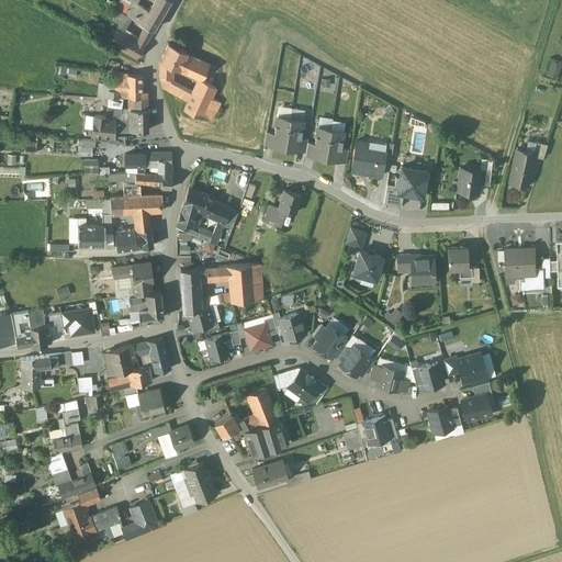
[(120,0),(115,8),(133,18),(139,6),(138,4),(141,0),(120,0)]
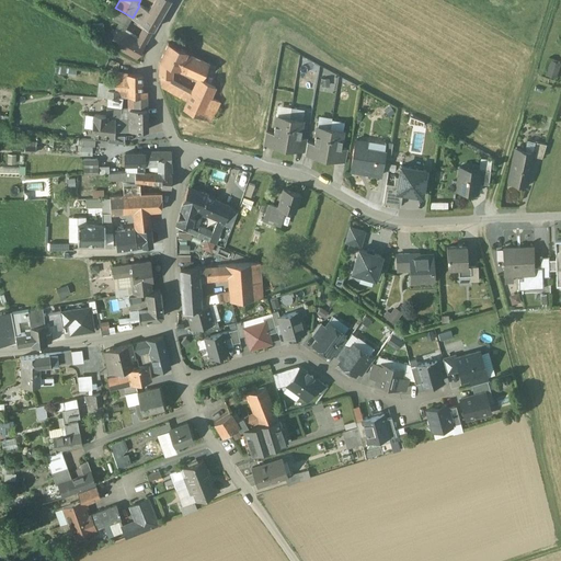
[(147,10),(139,6),(133,18),(140,21),(147,10)]
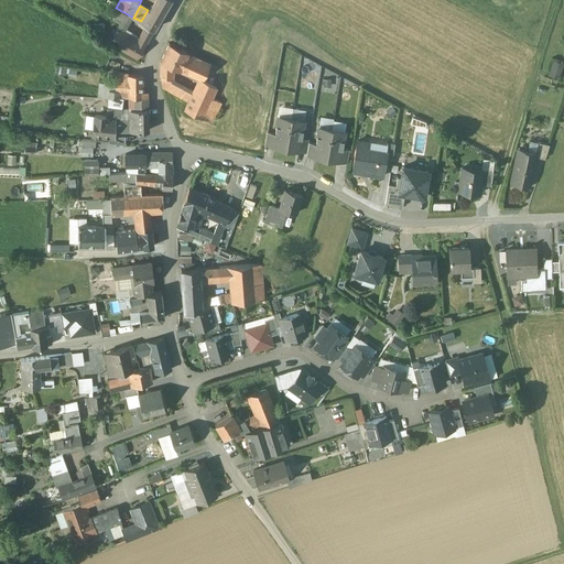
[(163,13),(152,7),(149,11),(148,10),(141,21),(144,23),(154,29),(163,13)]
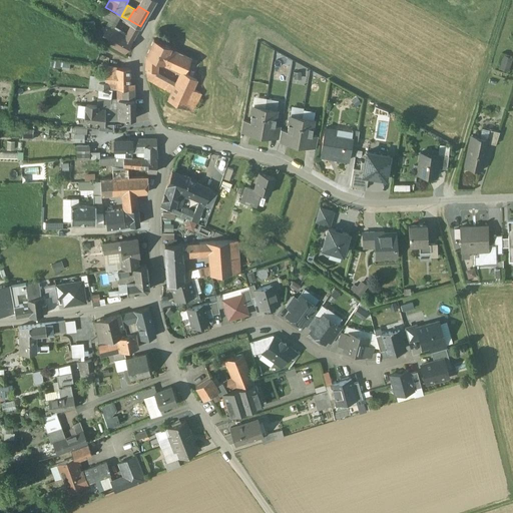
[(114,13),(106,27),(109,29),(117,14),(114,12),(114,13)]
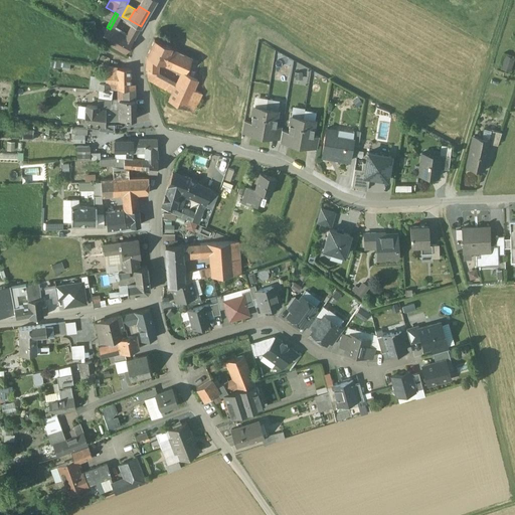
[(141,26),(132,21),(130,25),(132,26),(131,28),(132,30),(137,33),(141,26)]
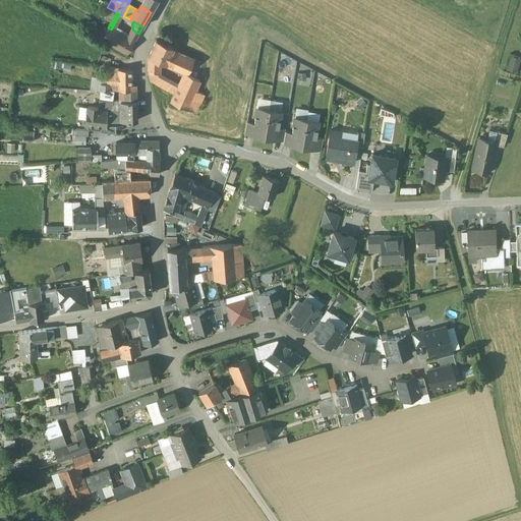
[(97,22),(87,23),(87,33),(101,40),(104,33),(98,30),(97,22)]
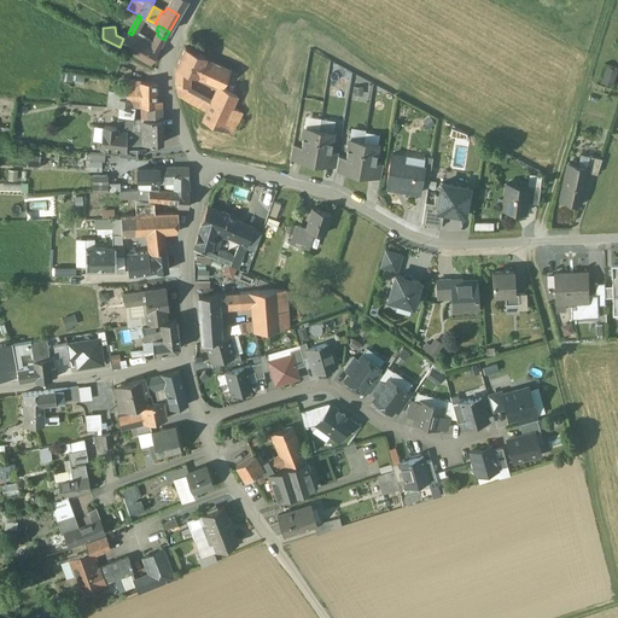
[(132,35),(128,33),(120,47),(127,51),(135,36),(132,35)]
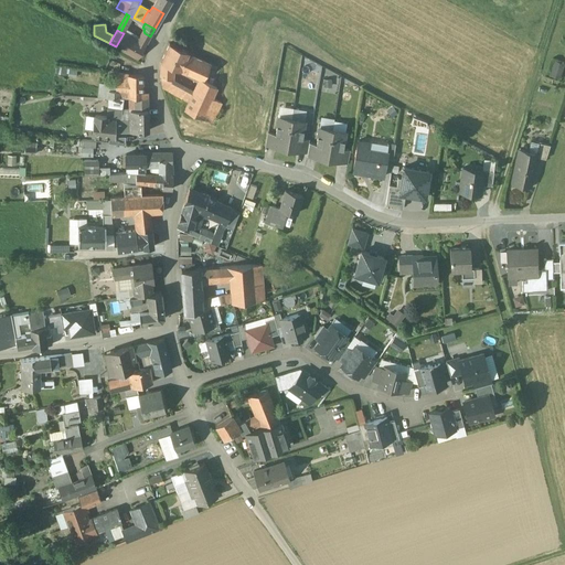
[(144,31),(138,41),(145,45),(150,36),(145,33),(144,31)]
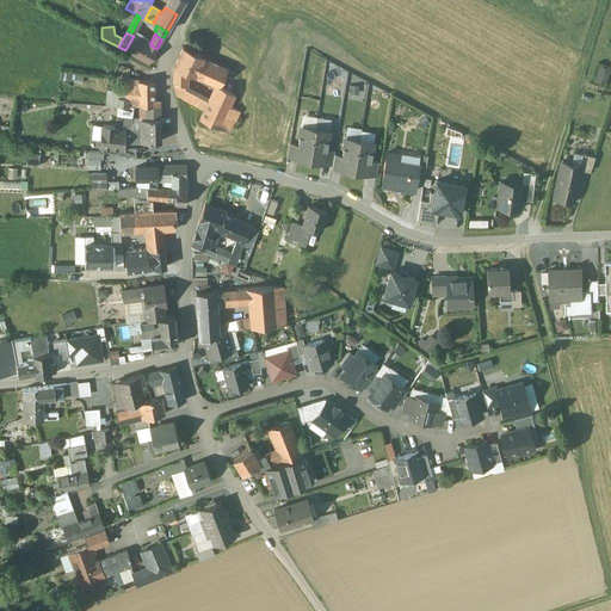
[(149,44),(134,36),(125,50),(149,63),(156,49),(149,44)]
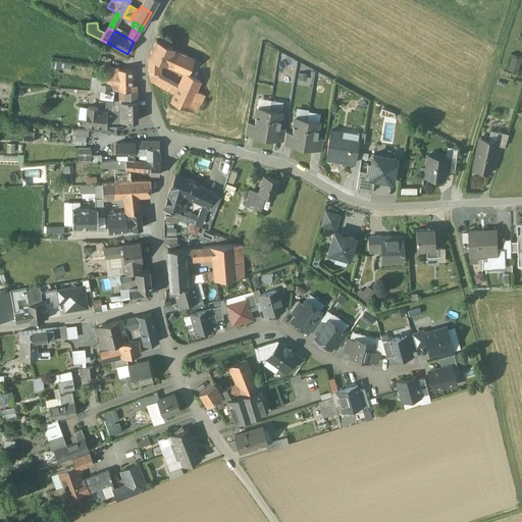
[(174,47),(157,39),(150,55),(172,66),(172,65),(179,51),(174,49),(174,47)]
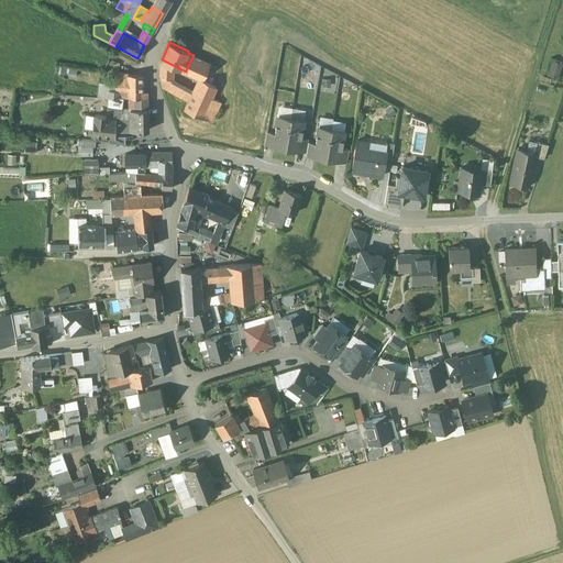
[(211,63),(194,55),(186,70),(200,77),(203,79),(211,63)]
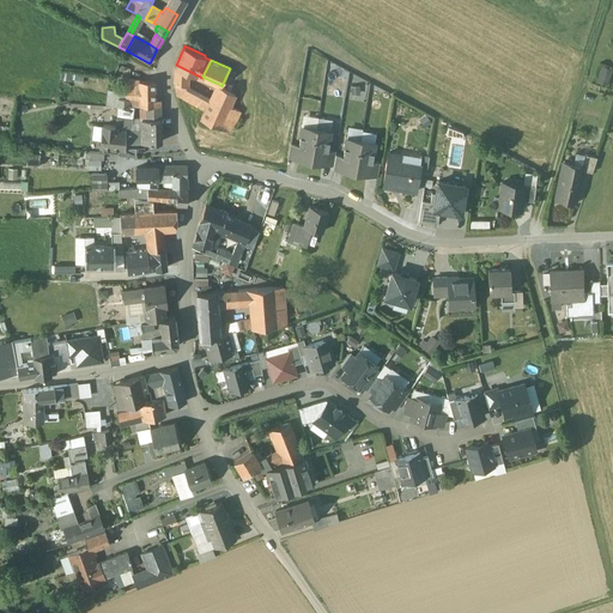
[(608,83),(612,68),(604,66),(599,80),(608,83)]
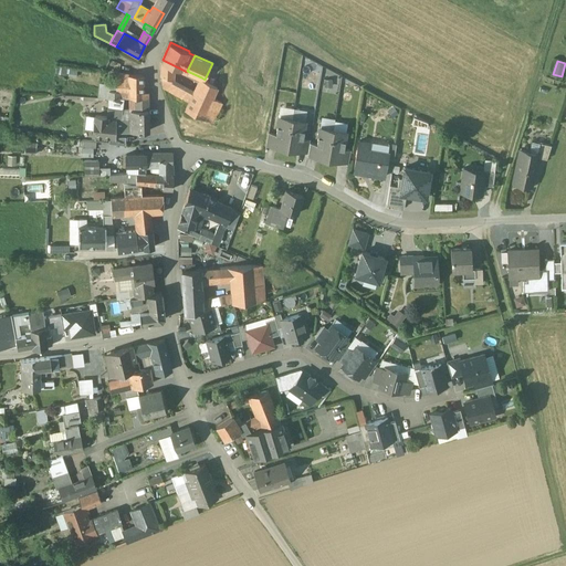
[(144,76),(117,73),(116,85),(115,91),(119,91),(130,93),(130,97),(148,98),(148,92),(143,92),(144,76)]
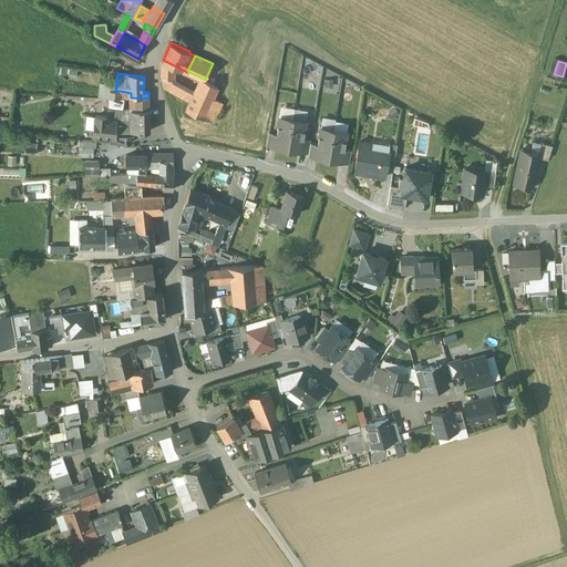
[(172,78),(162,73),(164,85),(171,90),(176,80),(172,78)]
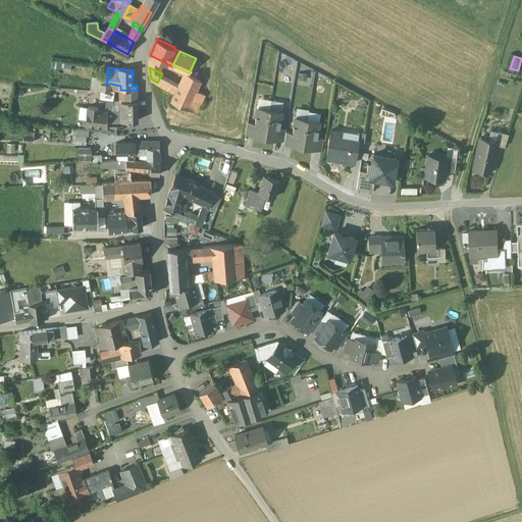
[(189,73),(186,71),(179,85),(175,94),(172,102),(188,109),(194,96),(196,90),(201,80),(189,73)]
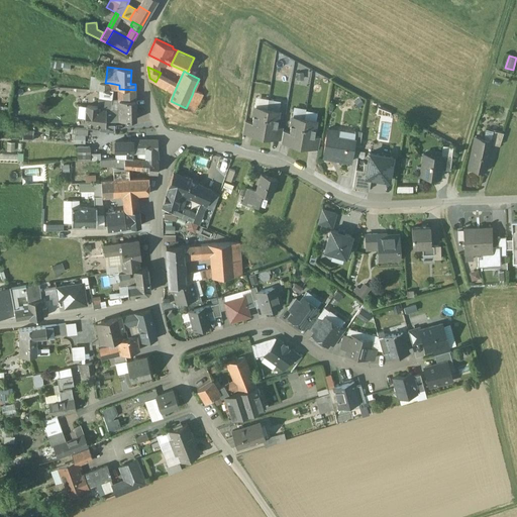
[(178,84),(161,73),(156,82),(174,93),(178,84)]
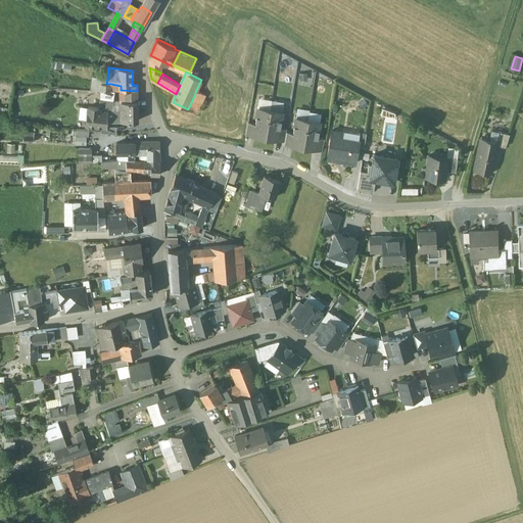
[(110,84),(106,84),(107,79),(93,78),(91,89),(100,91),(110,91),(110,84)]
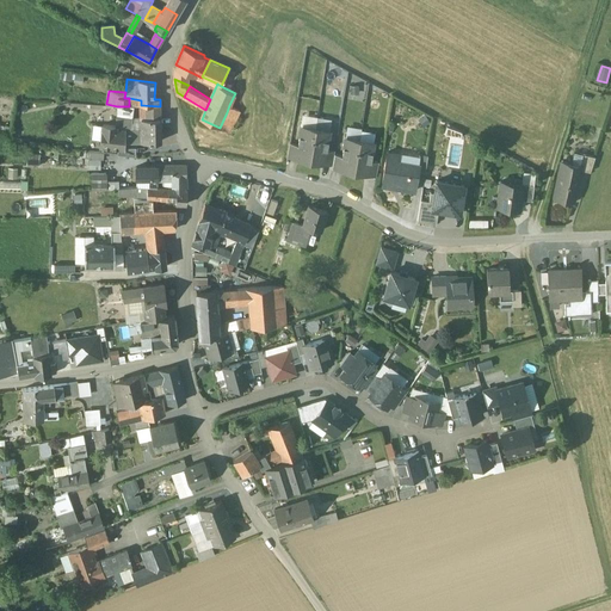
[(160,106),(141,105),(141,119),(160,118),(160,106)]
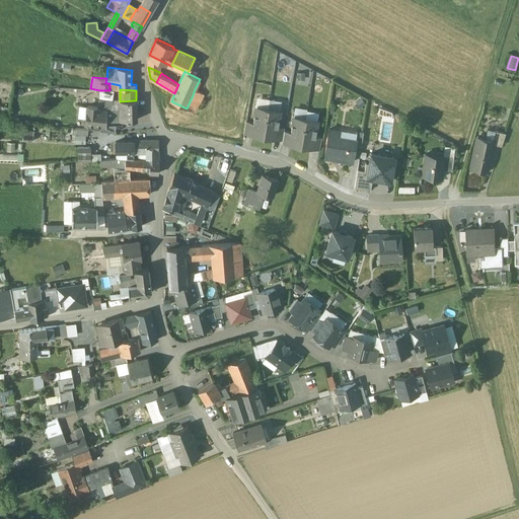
[(204,93),(195,89),(193,95),(202,99),(204,93)]
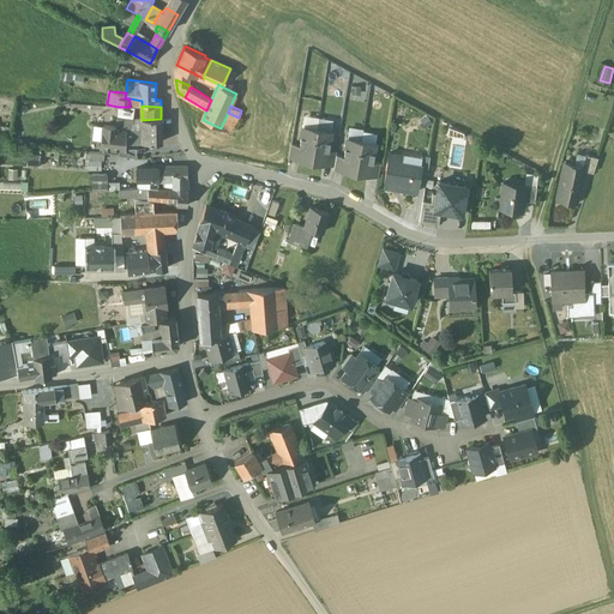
[(115,127),(115,130),(125,131),(130,131),(133,131),(134,107),(130,107),(118,107),(115,127)]
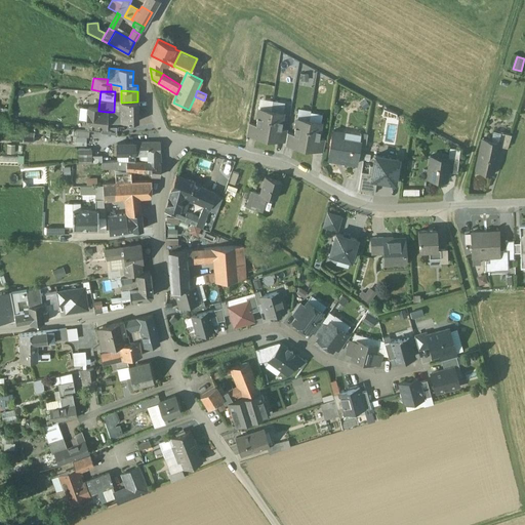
[(204,101),(195,96),(189,110),(198,114),(204,101)]
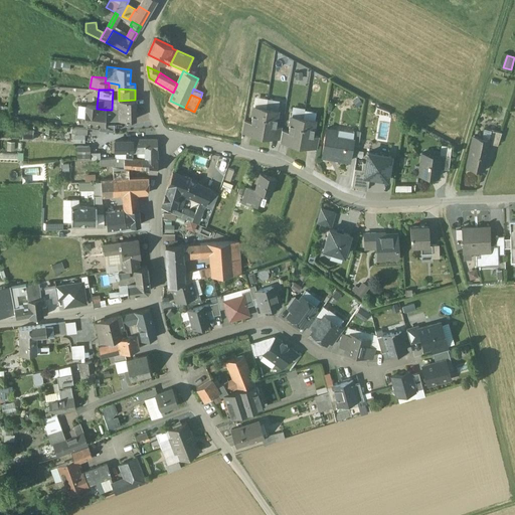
[(135,100),(119,101),(119,110),(119,120),(135,120),(135,100)]
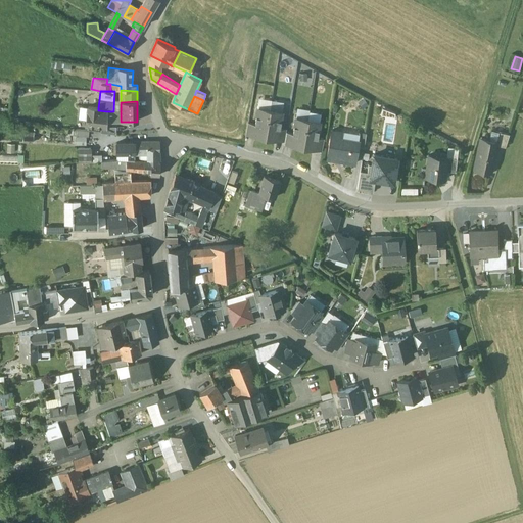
[(106,111),(98,110),(98,108),(88,106),(87,110),(86,110),(86,117),(86,119),(86,125),(88,125),(89,126),(93,127),(93,126),(101,127),(105,127),(105,122),(106,111)]
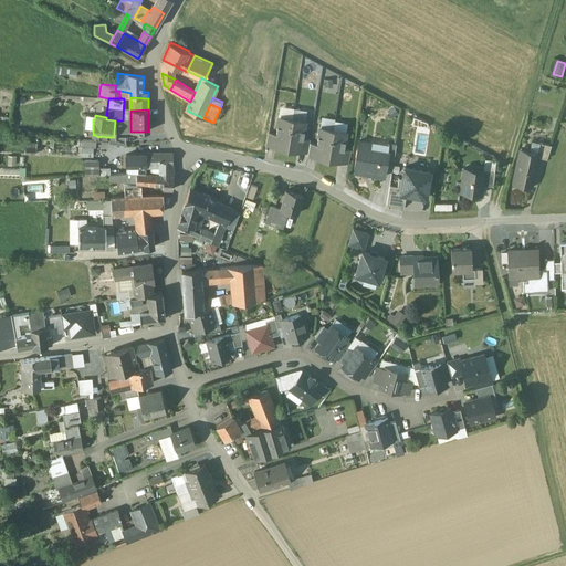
[(305,121),(279,116),(276,134),(274,144),(276,144),(275,147),(299,152),(299,147),(301,148),(303,138),(305,121)]
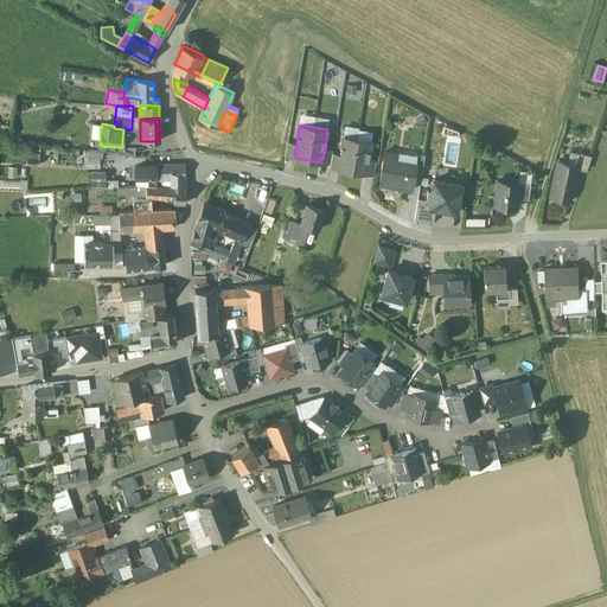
[(131,141),(140,141),(140,129),(132,129),(128,129),(131,141)]
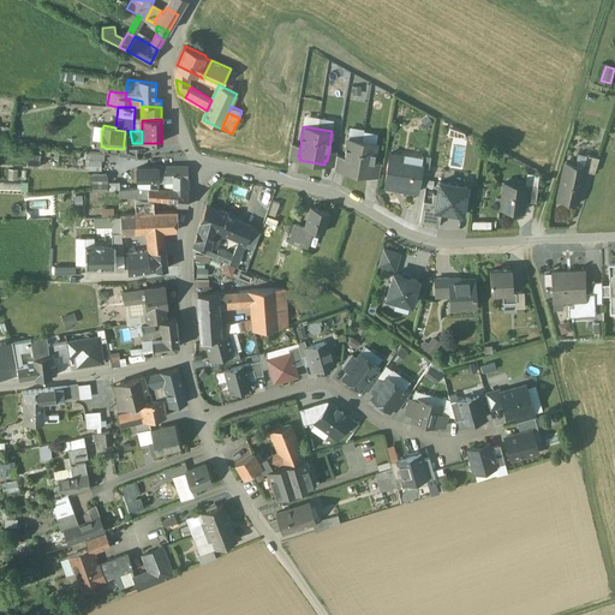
[(376,143),(347,138),(345,156),(342,167),(345,168),(344,171),(369,175),(369,172),(371,172),(372,161),(376,143)]
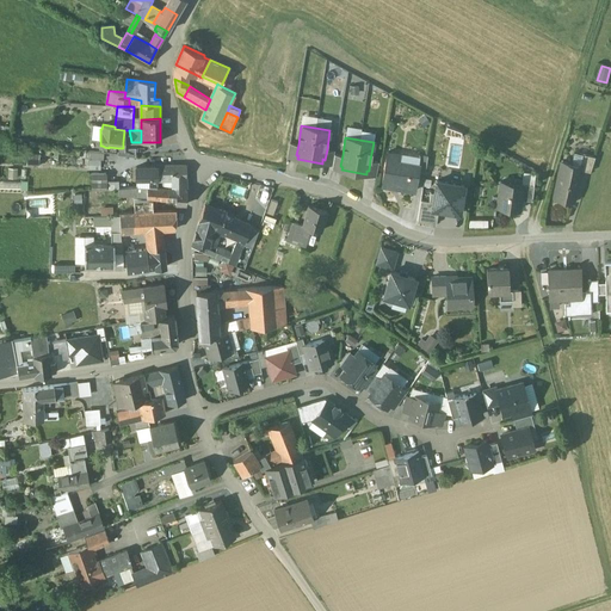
[(298,144),(290,142),(288,158),(297,159),(298,155),(296,155),(298,144)]
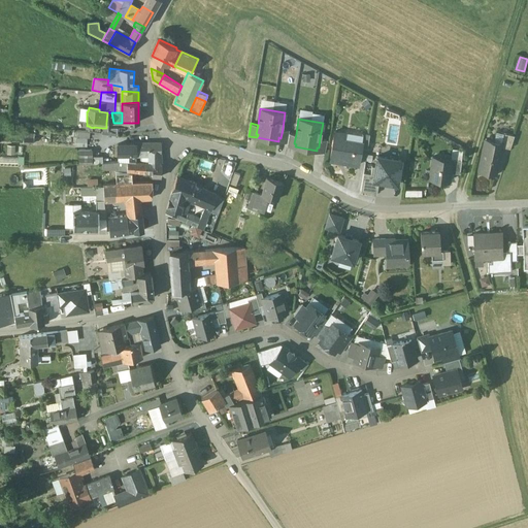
[(290,130),(283,129),(281,138),(278,137),(278,141),(288,142),(289,133),(290,130)]
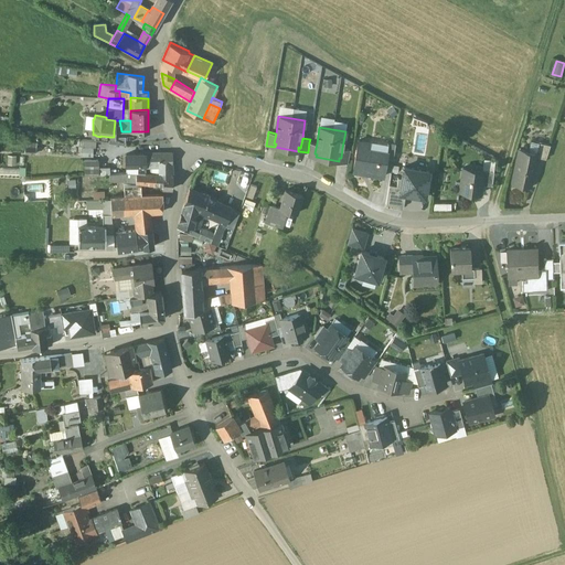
[(82,139),(82,156),(94,156),(94,139),(82,139)]
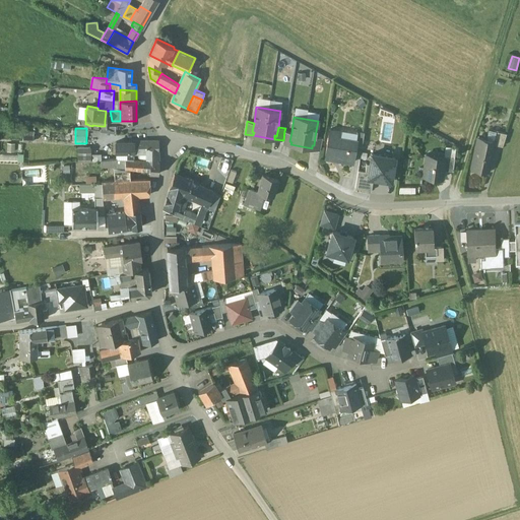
[(340,131),(330,129),(325,157),(353,161),(356,145),(356,141),(355,141),(339,138),(340,131)]
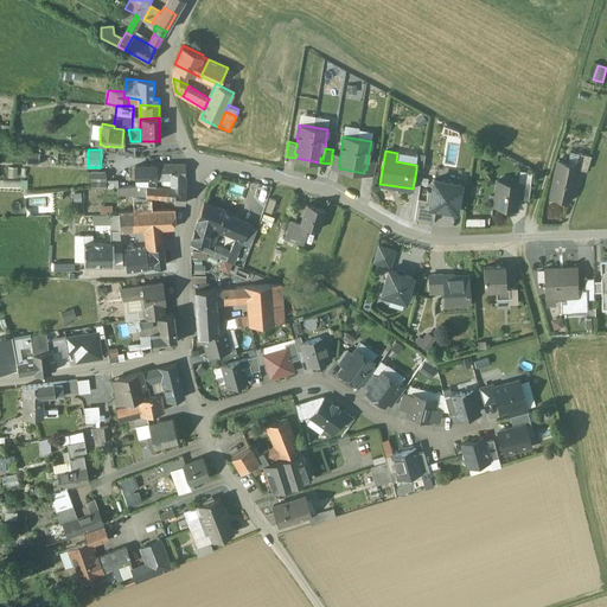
[(340,154),(332,153),(331,164),(330,167),(339,168),(340,166),(338,165),(340,154)]
